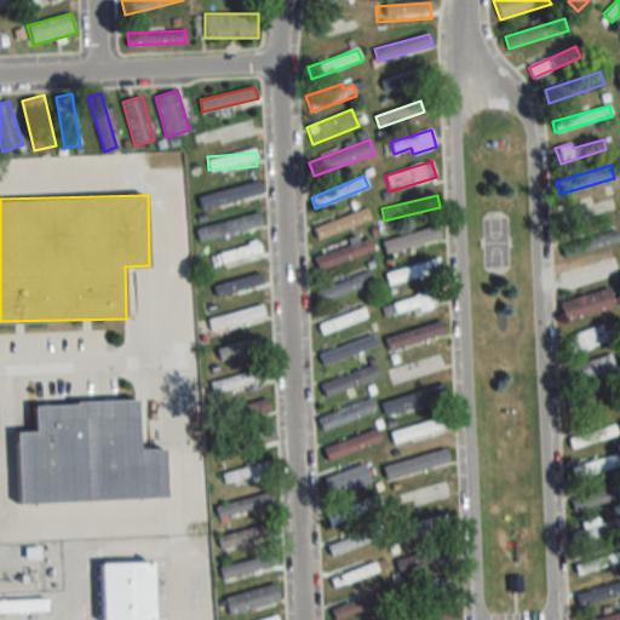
[(315,229),(320,240),(369,217),(365,206),(315,229)]
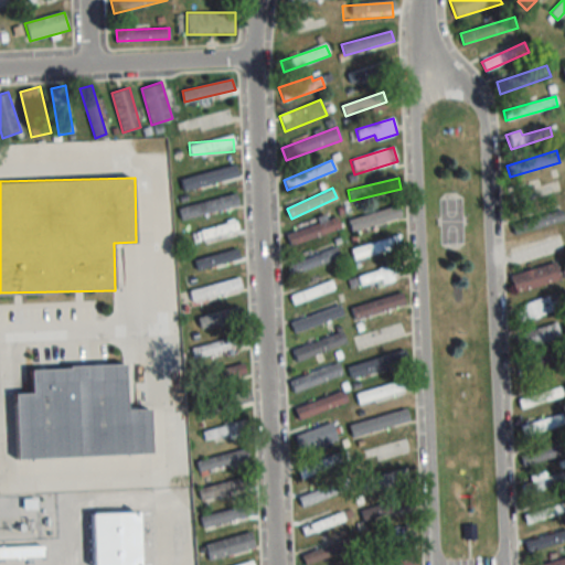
[(179,209),(182,220),(240,204),(236,192),(179,209)]
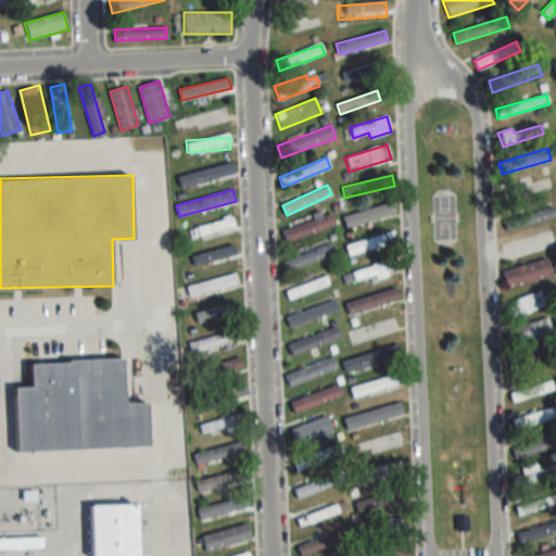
[(399,212),(395,201),(343,217),(346,228),(399,212)]
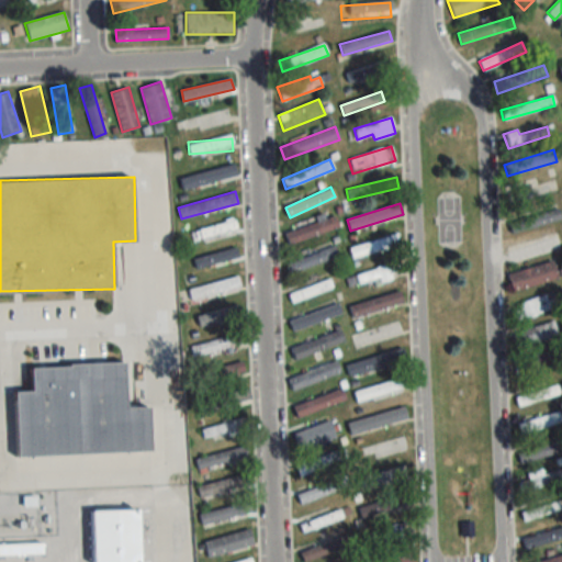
[(512,234),(561,218),(558,208),(508,222),(512,234)]
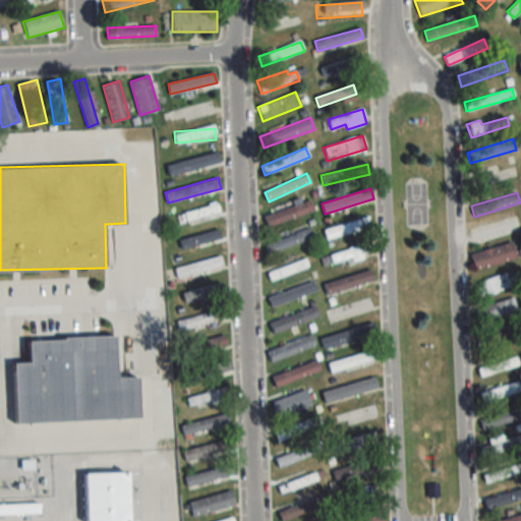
[(314,211),(310,199),(266,217),(269,227),(314,211)]
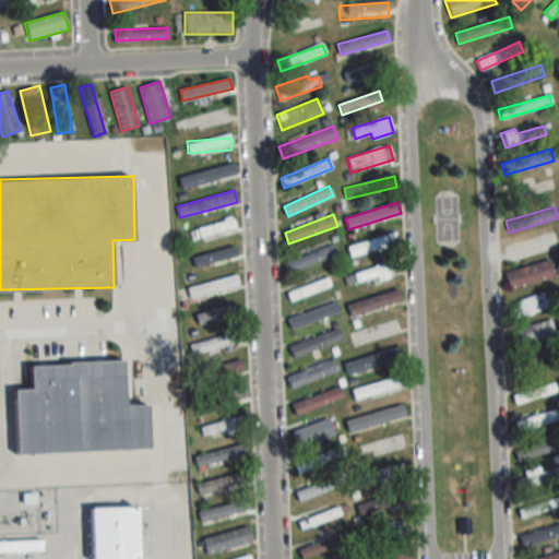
[(236,228),(233,217),(197,228),(199,238),(236,228)]
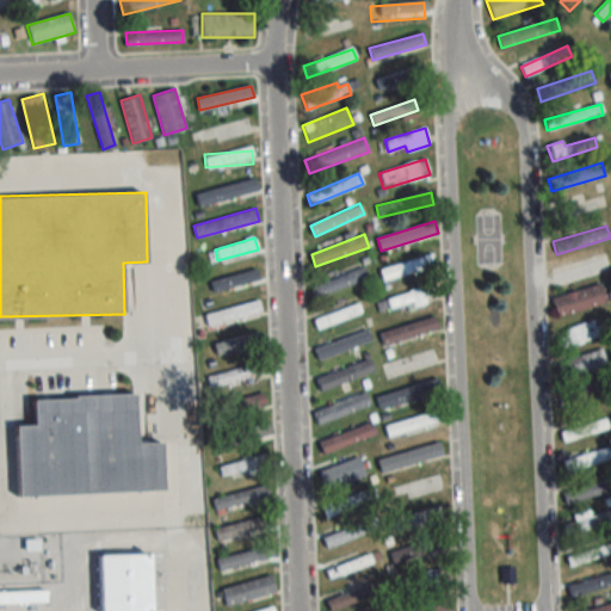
[(566,269),(569,279),(608,267),(604,255),(566,269)]
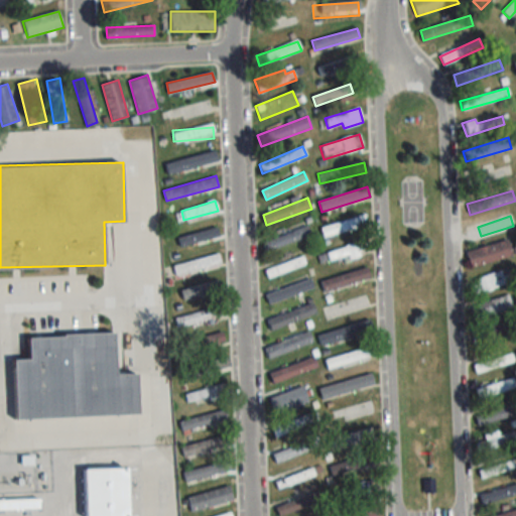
[(368,229),(366,218),(319,225),(321,236),(368,229)]
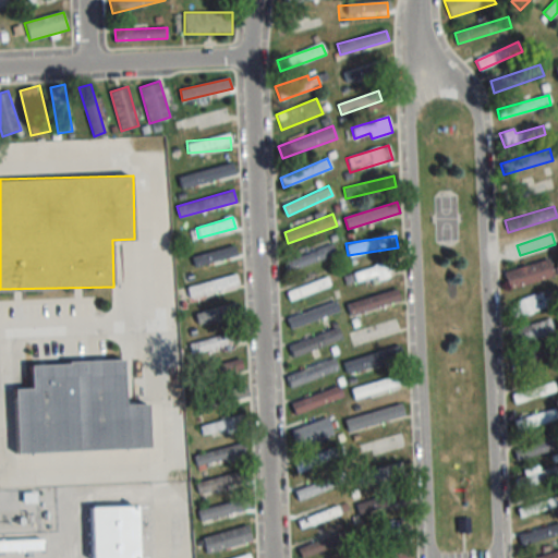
[(288,273),(336,254),(332,244),(283,262),(288,273)]
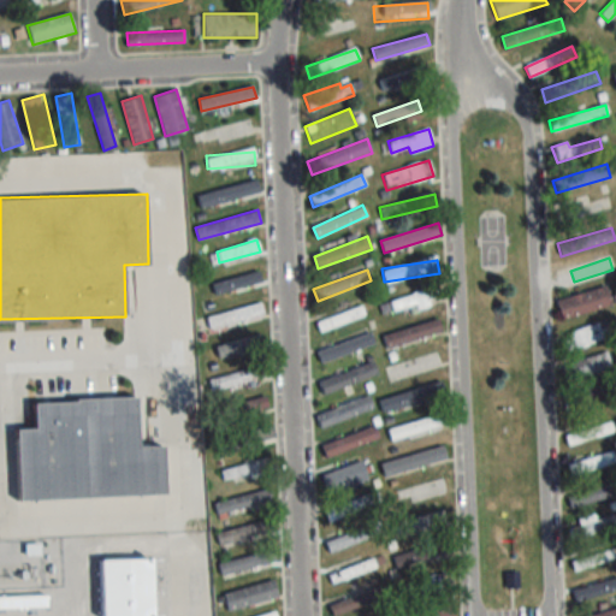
[(259,291),(258,277),(212,279),(212,294),(259,291)]
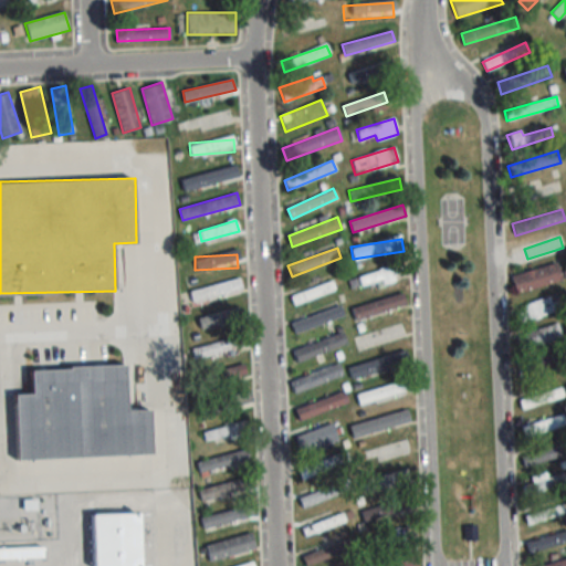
[(510,275),(514,293),(562,281),(557,263),(510,275)]
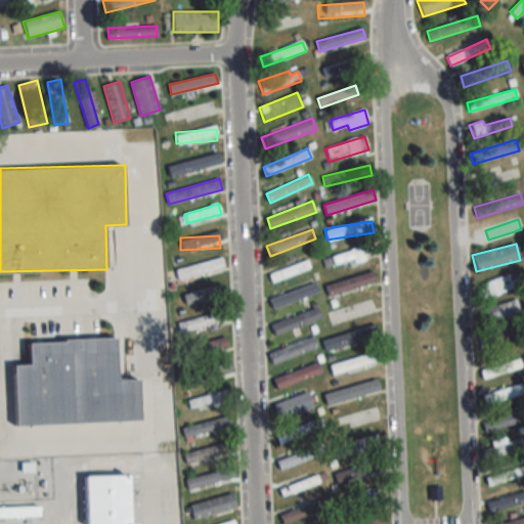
[(354,260),(354,262),(373,258),(370,247),(322,257),(324,267),(354,260)]
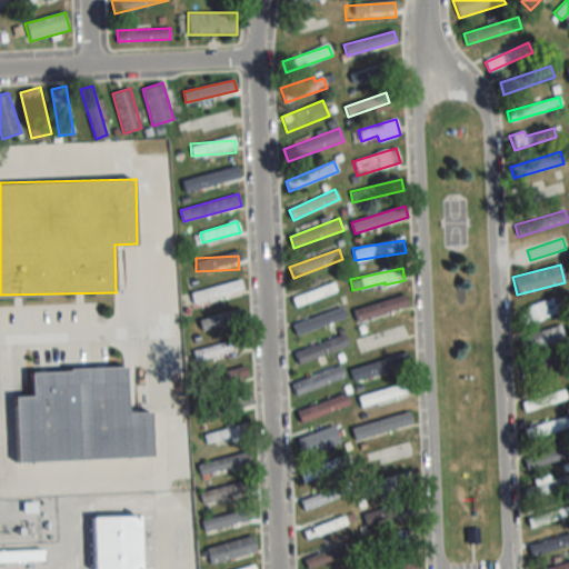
[(291,299),(295,308),(342,289),(339,280),(291,299)]
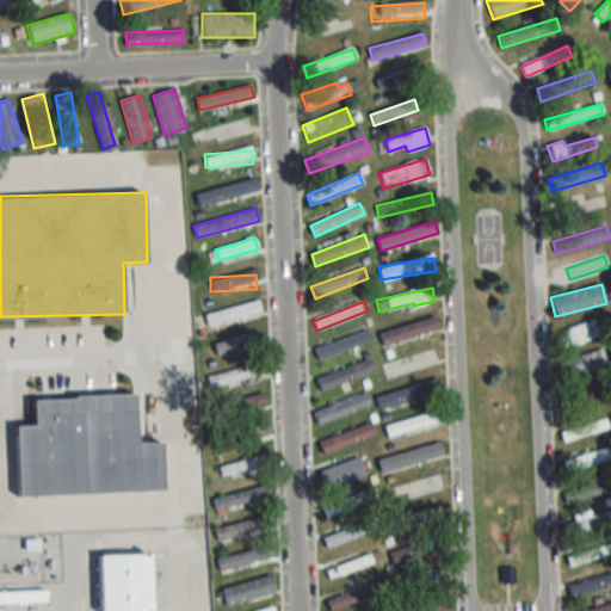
[(202,313),(203,326),(261,316),(260,303),(202,313)]
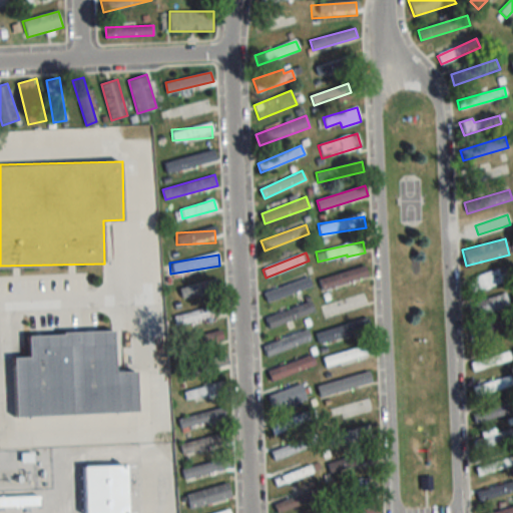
[(319,280),(322,290),(370,275),(367,266),(319,280)]
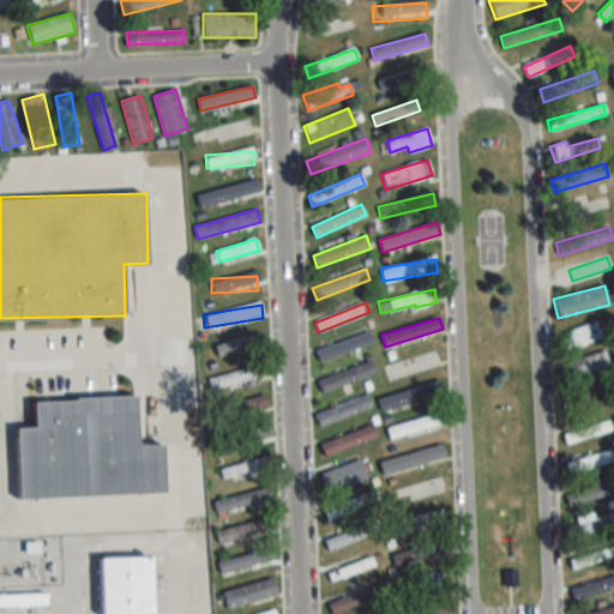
[(569,349),(605,337),(599,320),(563,332),(569,349)]
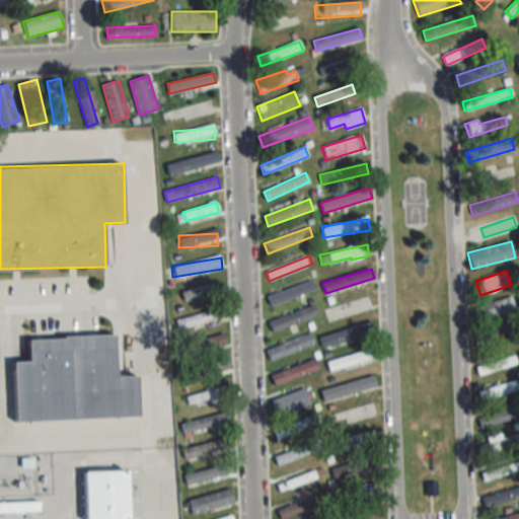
[(268,295),(271,305),(315,290),(312,280),(268,295)]
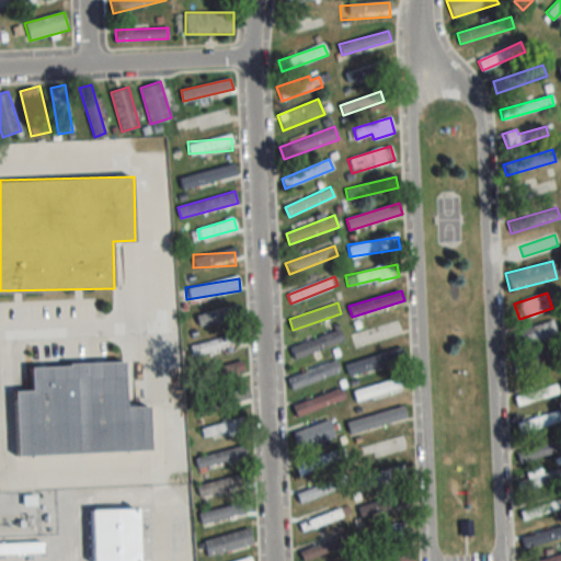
[(194,316),(197,328),(241,316),(239,305),(194,316)]
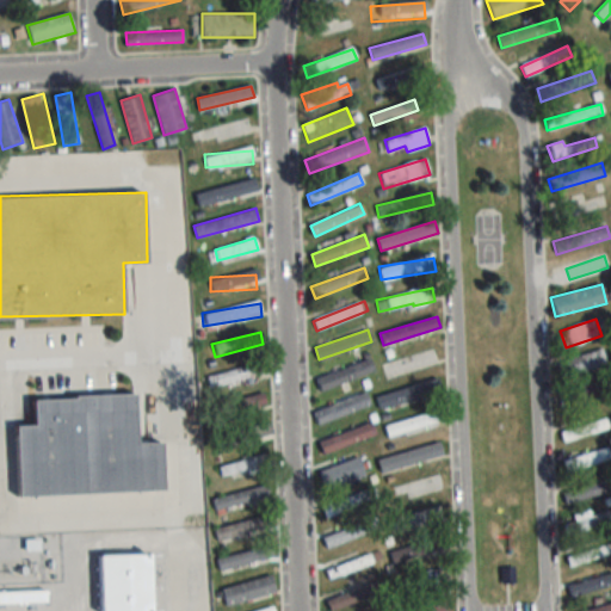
[(604,365),(600,350),(561,360),(565,376),(604,365)]
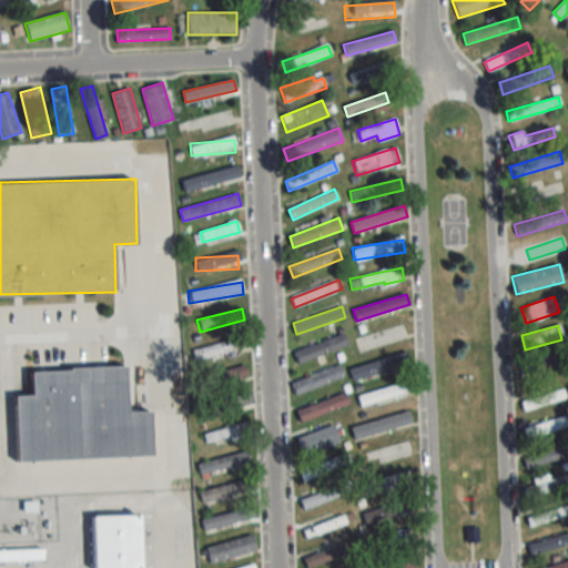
[(347,343),(342,332),(294,354),(300,365),(347,343)]
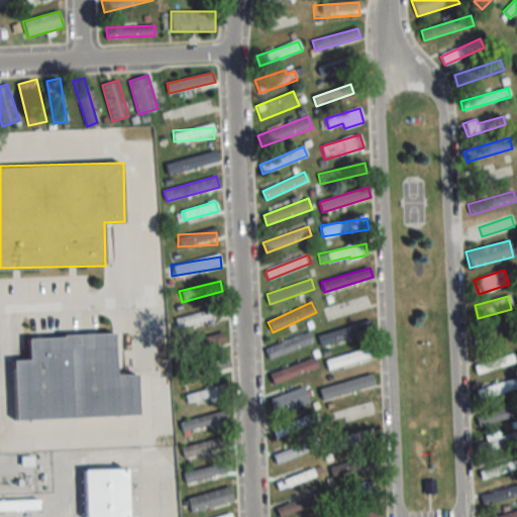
[(329,308),(333,317),(345,313),(342,304),(329,308)]
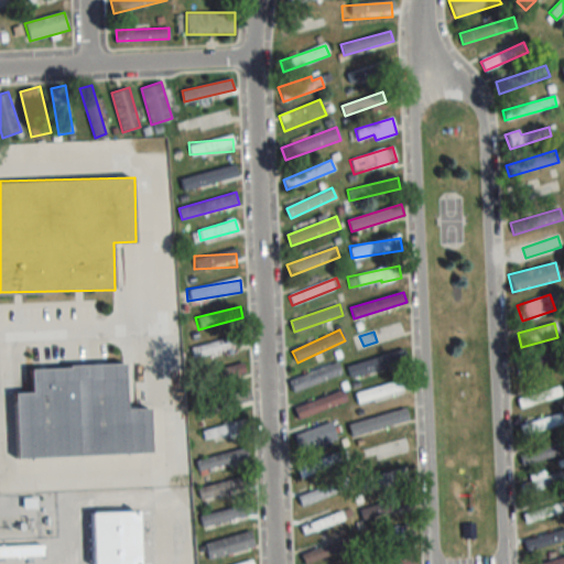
[(191,346),(193,356),(243,346),(241,336),(191,346)]
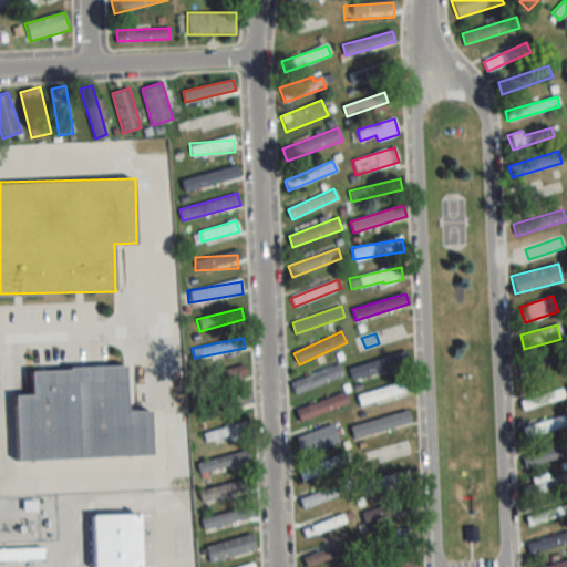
[(400,352),(350,370),(354,382),(404,364),(400,352)]
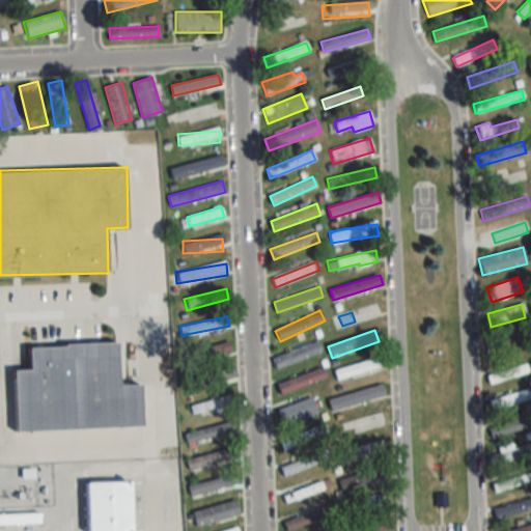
[(524,344),(520,335),(485,348),(490,358),(524,344)]
